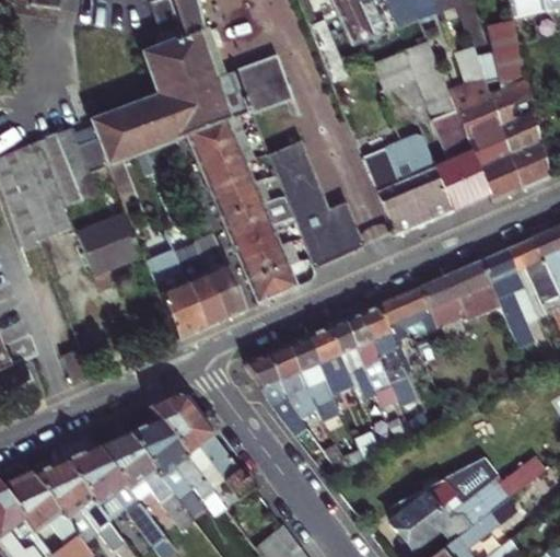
[(151,0),(149,1),(160,33),(153,35),(158,50),(142,55),(158,95),(153,97),(91,123),(109,165),(136,155),(156,148),(177,140),(186,137),(228,120),(242,115),(245,114),(253,111),(284,97),(290,95),(276,59),(217,82),(200,36),(206,33),(196,0),(151,0)]
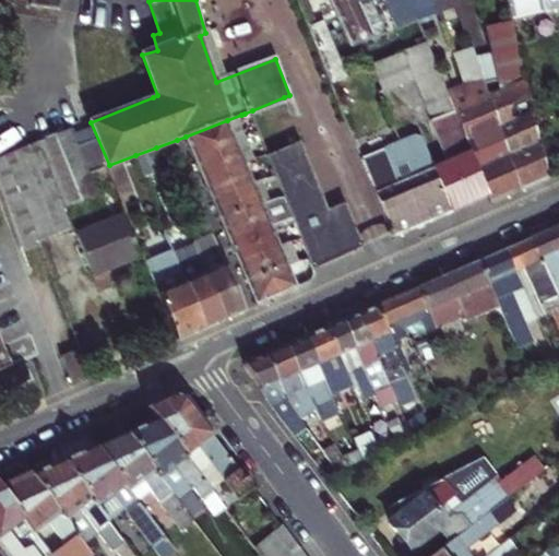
[(296,0),(330,83),(345,77),(320,23),(319,23),(310,0),(296,0)]
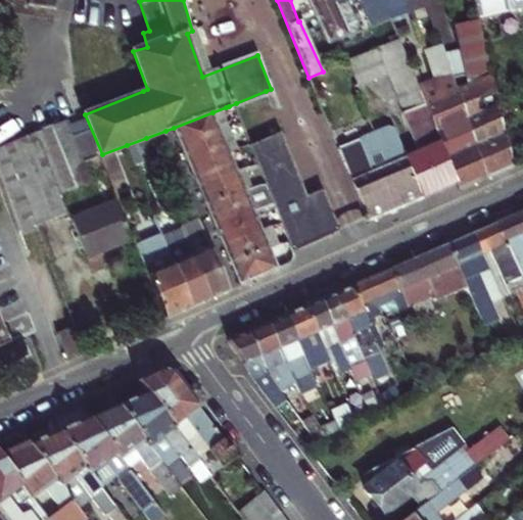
[(308,0),(329,43),(333,41),(361,31),(347,0),(308,0)]
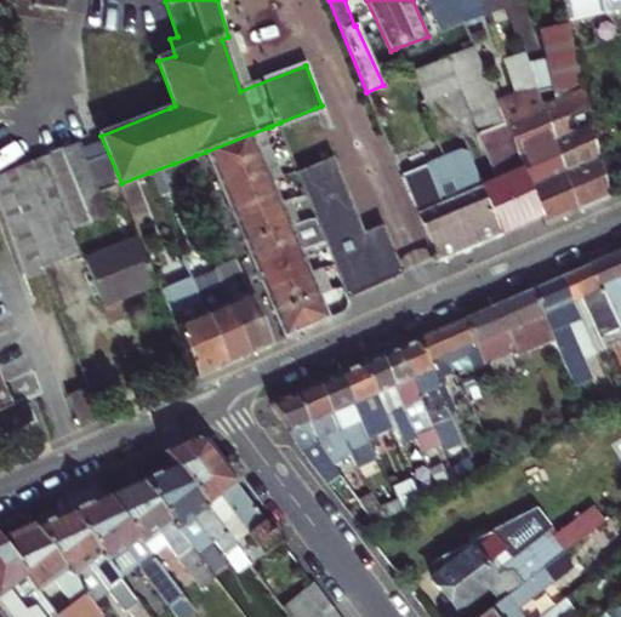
[(428,0),(442,30),(465,21),(456,0),(428,0)]
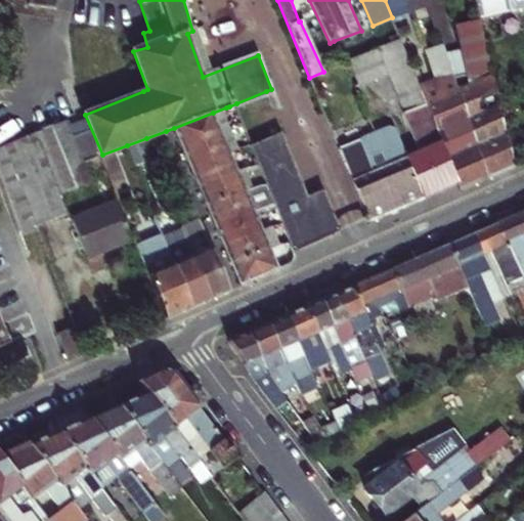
[(456,0),(471,57),(488,53),(476,0),(456,0)]
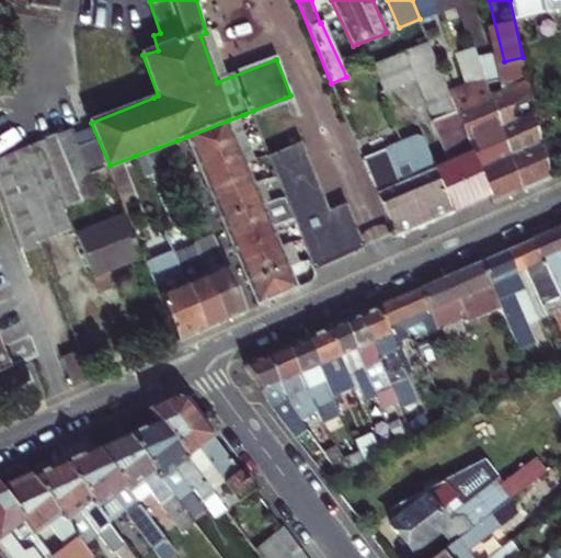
[(542,0),(545,11),(560,8),(560,0),(542,0)]
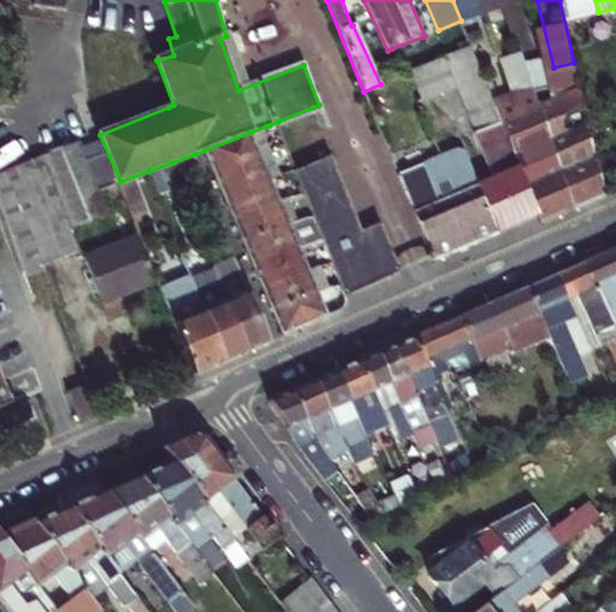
[(469,45),(443,57),(457,85),(463,100),(489,89),(469,45)]
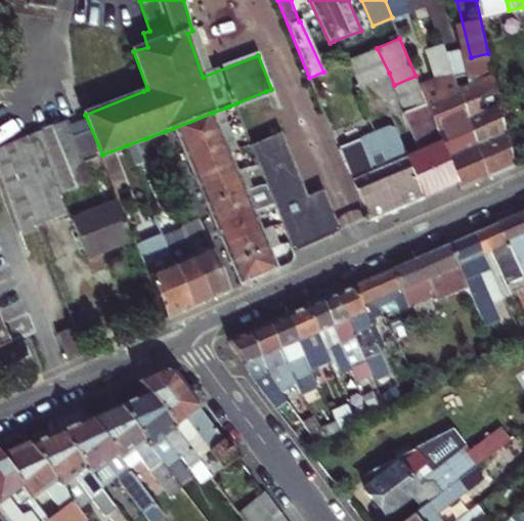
[(426,102),(442,141),(472,130),(459,89),(442,41),(425,47),(435,76),(418,83),(421,88),(426,102)]
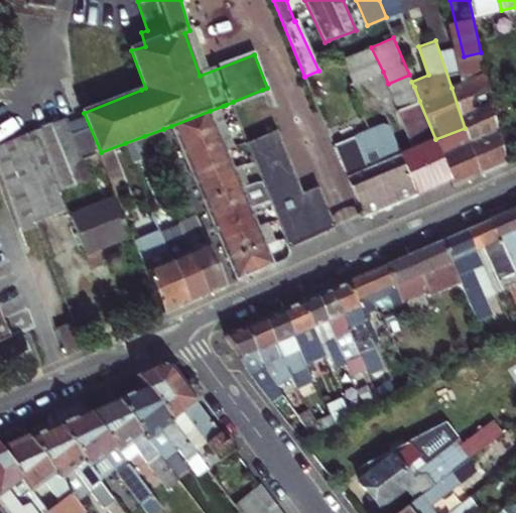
[(371,47),(358,52),(368,78),(383,72),(371,47)]
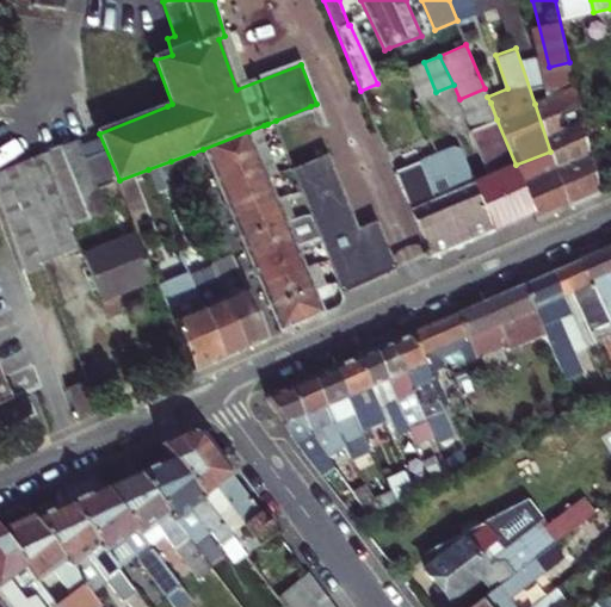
[(424,62),(407,70),(418,99),(436,92),(424,62)]
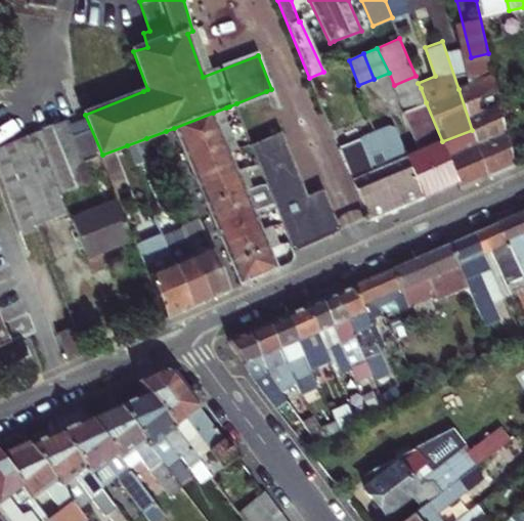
[(416,76),(394,85),(399,97),(421,88),(418,83),(416,76)]
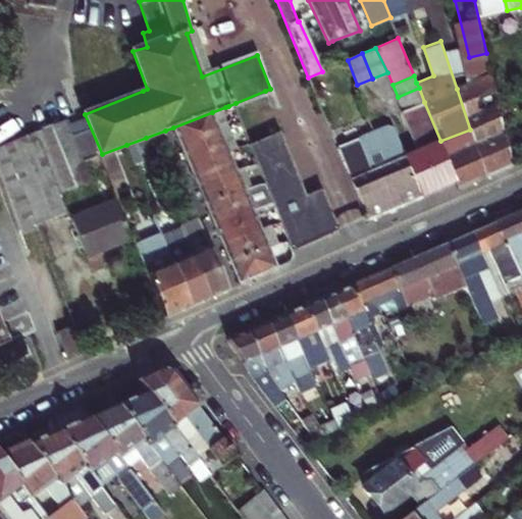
[(512,165),(491,75),(457,89),(470,130),(484,176),(512,165)]
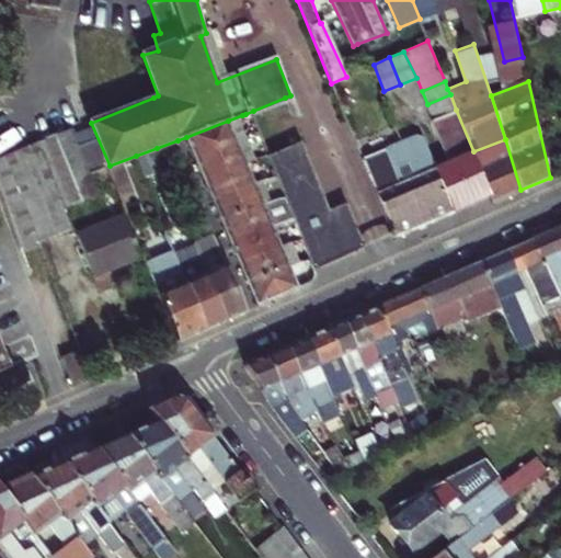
[(450,94),(427,104),(433,118),(456,110),(450,94)]
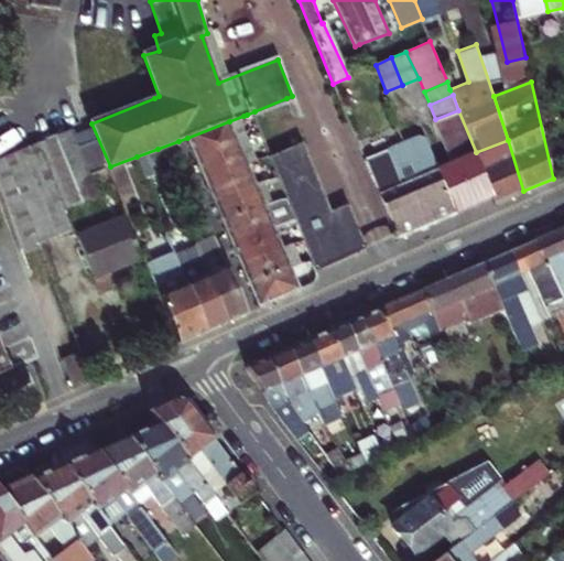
[(476,152),(458,110),(435,119),(434,120),(451,162),(452,163),(476,152)]
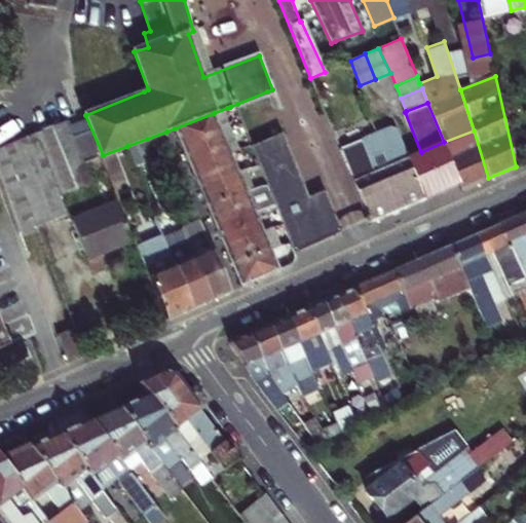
[(214,113),(175,128),(182,147),(222,131),(234,125),(227,108),(214,113)]
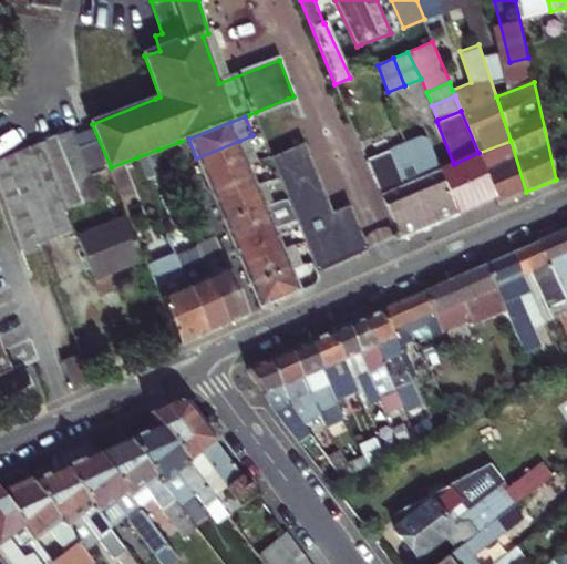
[(92,124),(10,155),(32,214),(42,242),(73,229),(64,209),(99,195),(91,175),(111,167),(92,124)]
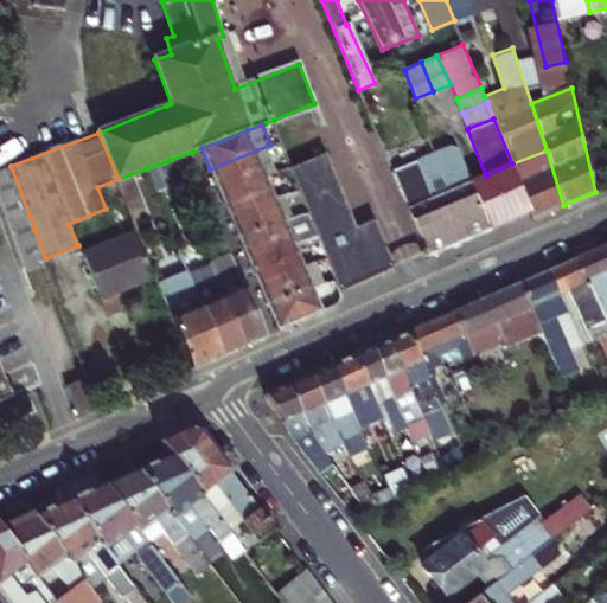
[(256,151),(210,170),(219,192),(264,173),(279,167),(270,145),(256,151)]
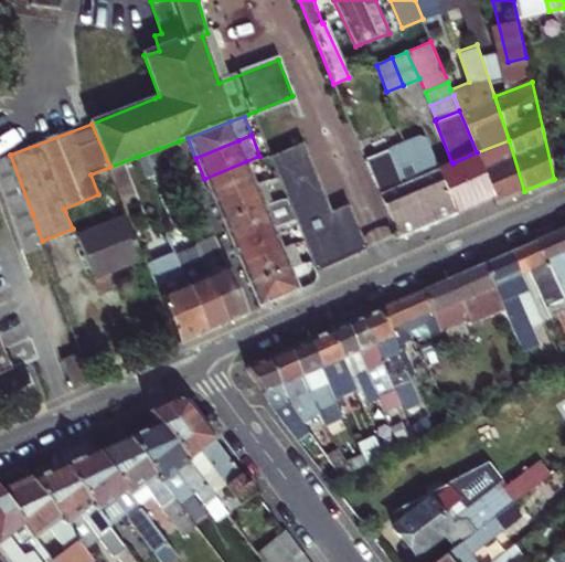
[(397,239),(457,212),(438,168),(425,137),(419,136),(364,160),(397,239)]
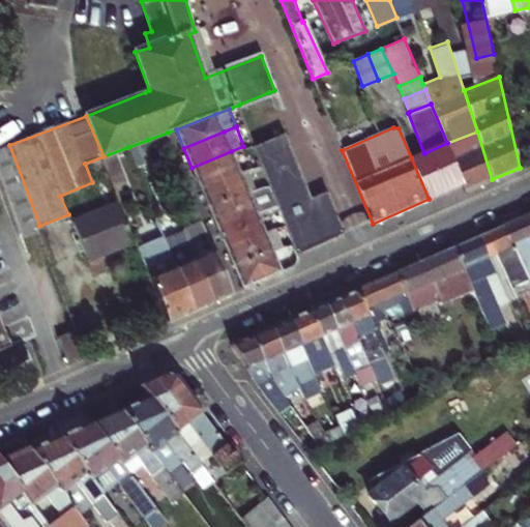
[(492,179),(477,132),(447,143),(464,184),(466,191),(492,179)]
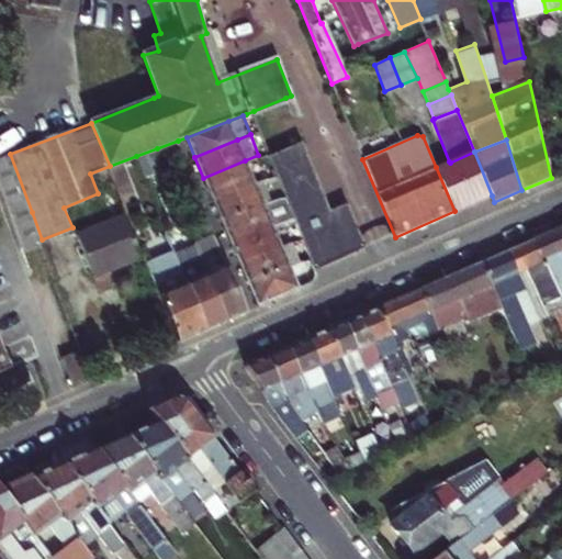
[(157,148),(161,158),(182,151),(178,141),(157,148)]
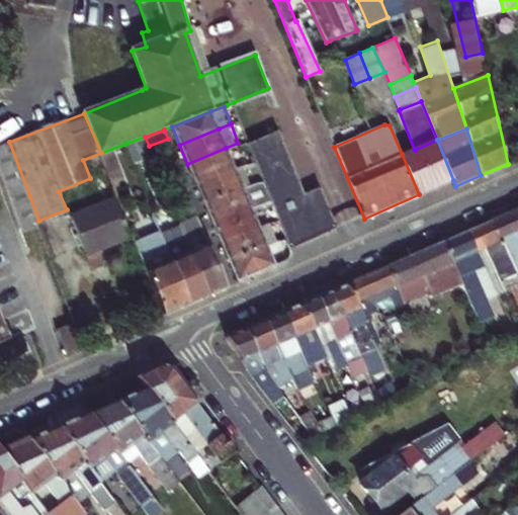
[(278,131),(250,142),(256,158),(264,177),(272,197),(280,217),(288,236),(292,246),(337,227),(321,187),(306,193),(278,131)]
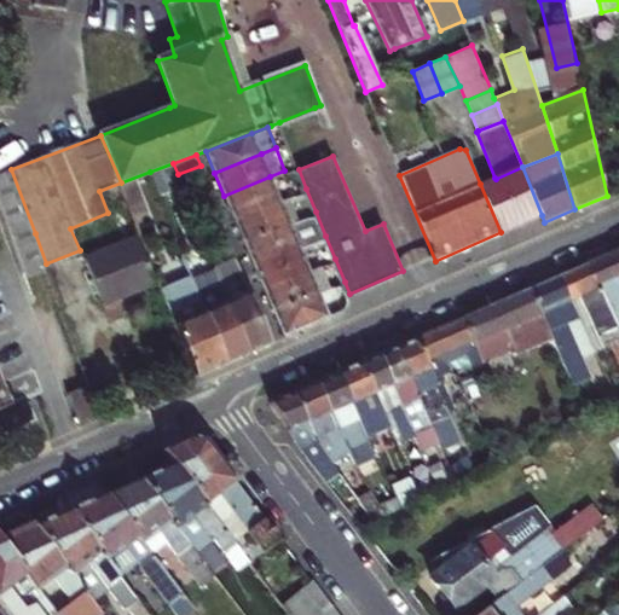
[(496,179),(495,178),(480,184),(501,232),(542,215),(522,167),(496,179)]
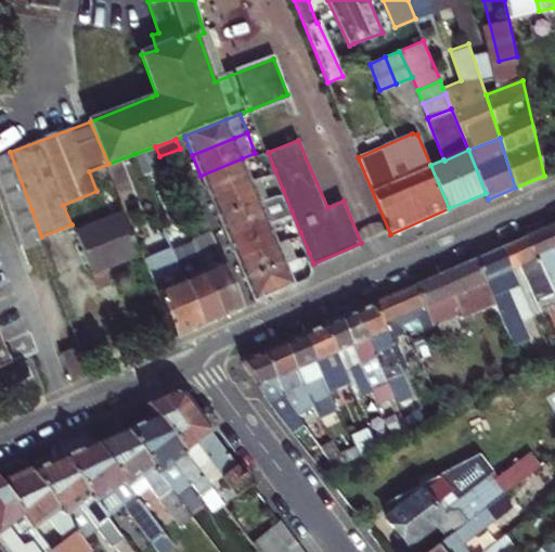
[(31,209),(10,152),(0,155),(0,183),(22,244),(33,240),(41,236),(31,209)]
